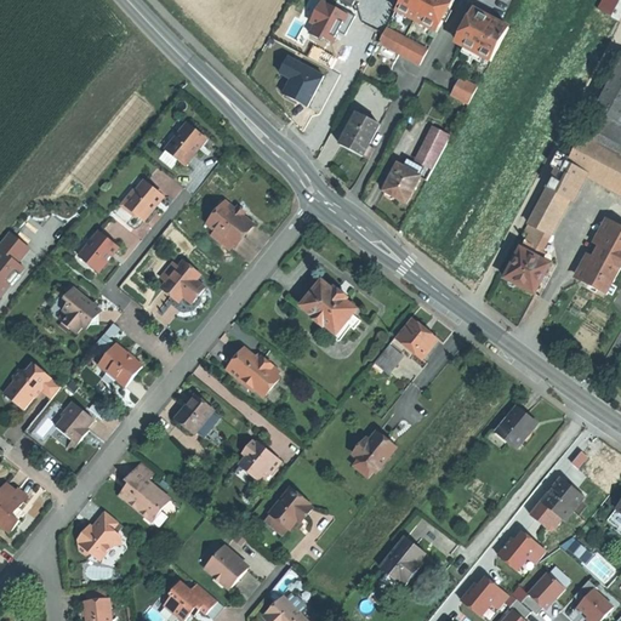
[(451,0),(402,0),(397,11),(406,16),(434,32),(443,17),(451,0)]
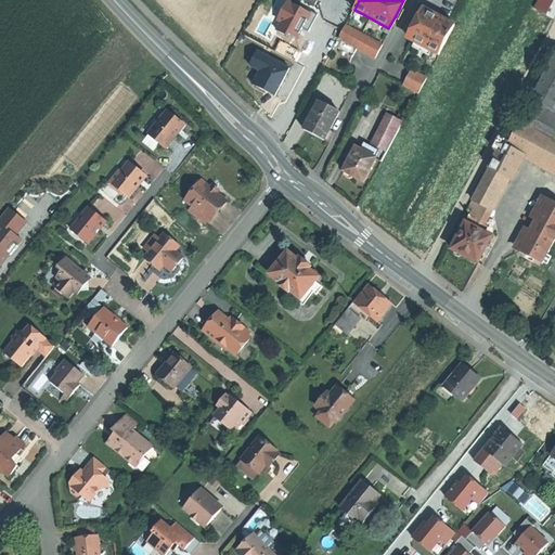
[(310,13),(287,1),(273,27),(296,39),(310,13)]
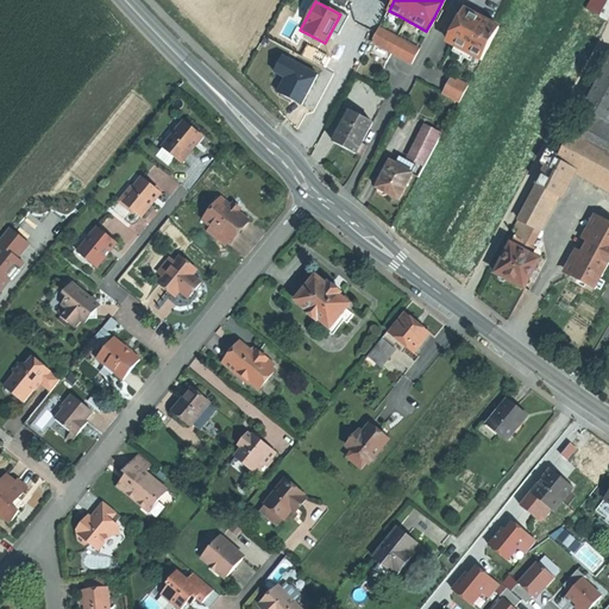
[(452,42),(484,60),(502,26),(470,10),(460,27),(452,42)]
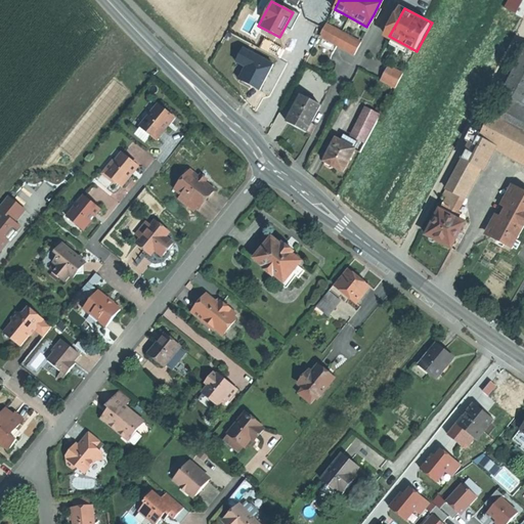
[(343,13),(335,9),(333,13),(340,18),(343,13)]
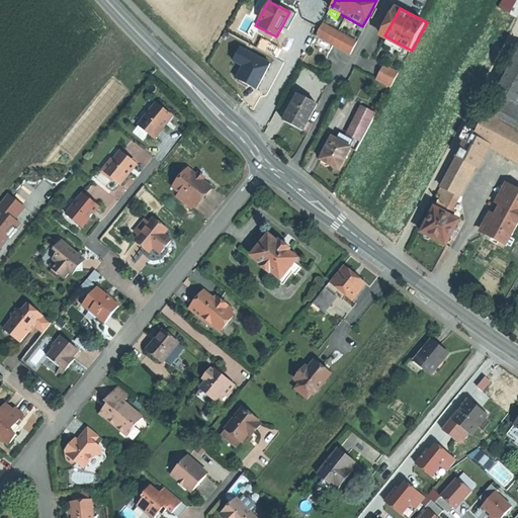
[(358,40),(324,22),(317,35),(352,54),(358,40)]
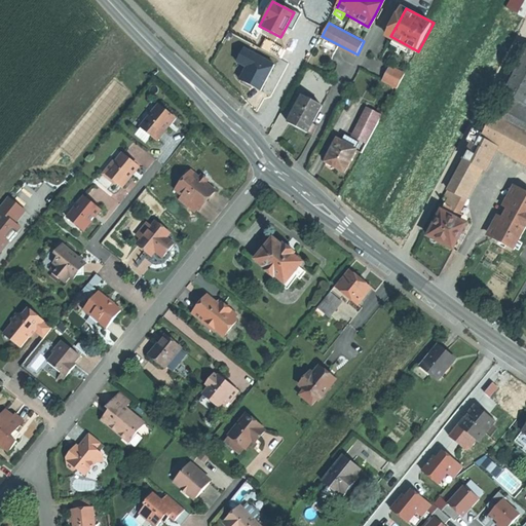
[(274,64),(243,48),(235,63),(245,67),(238,80),(260,91),(274,64)]
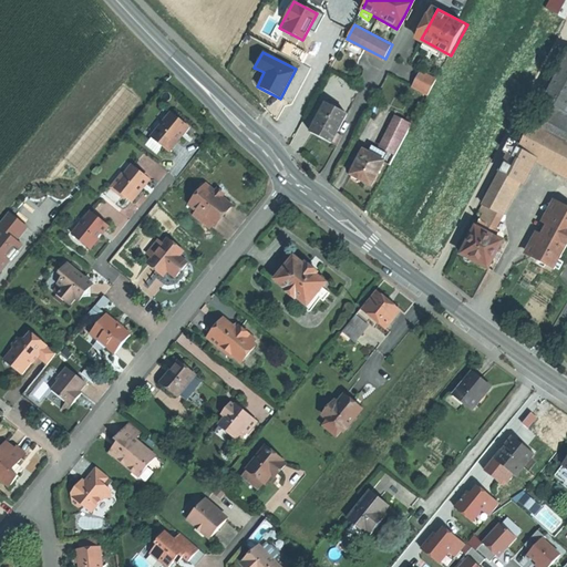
[(566,62),(546,102),(566,113),(566,62)]
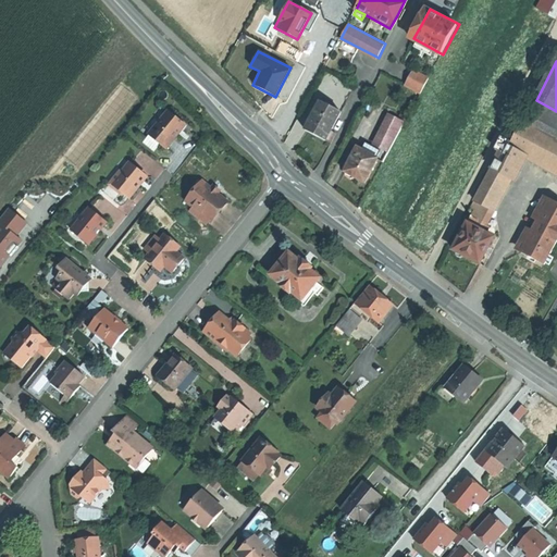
[(431,76),(416,67),(407,85),(422,94),(431,76)]
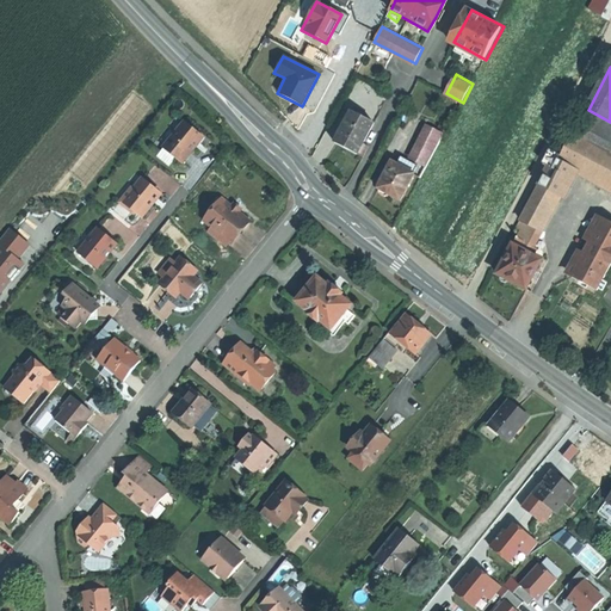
[(575,135),(610,154),(610,122),(588,110),(575,135)]
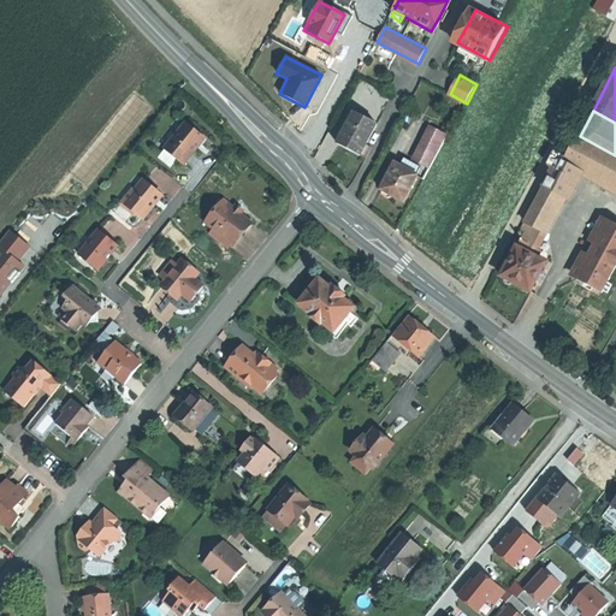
[(349,150),(359,157),(365,146),(378,124),(356,112),(337,144),(349,150)]
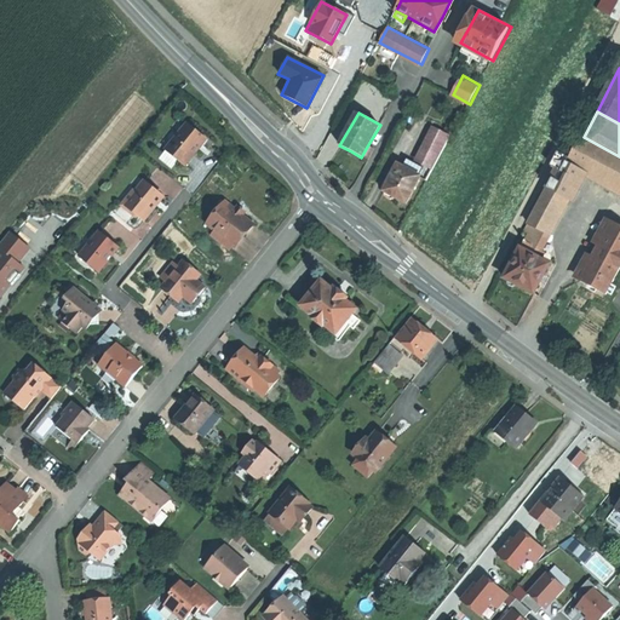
[(197,154),(208,141),(190,125),(168,150),(181,160),(187,166),(197,154)]
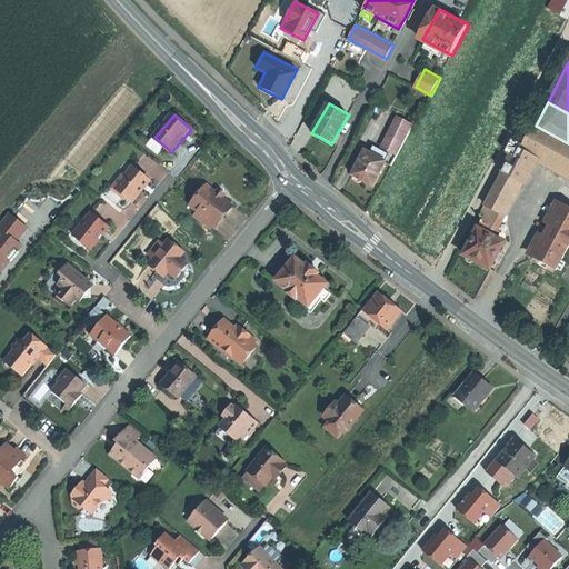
[(385,147),(399,155),(415,126),(400,118),(385,147)]
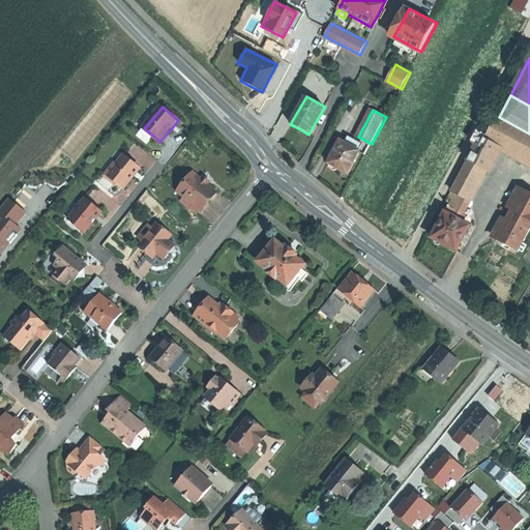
[(487,140),(499,146),(529,163),(529,134),(499,117),(487,139),(487,140)]
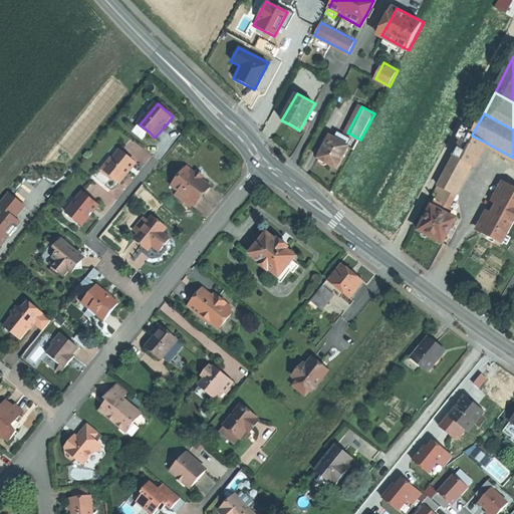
[(299,131),(305,134),(310,124),(304,121),(299,131)]
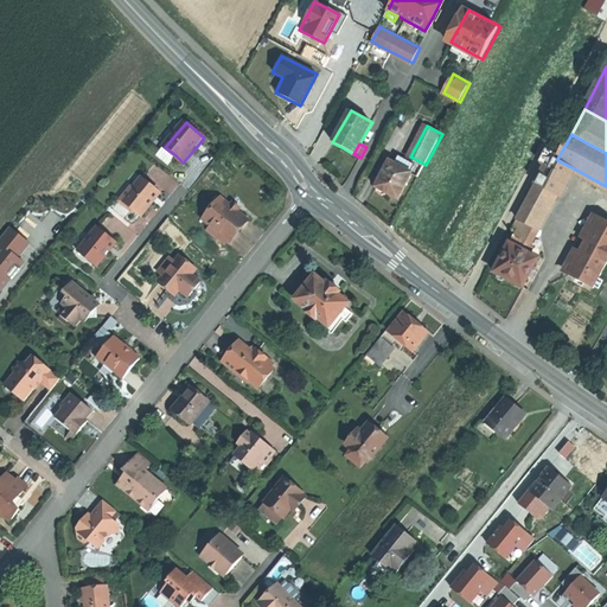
[(177,157),(165,147),(157,155),(170,166),(177,157)]
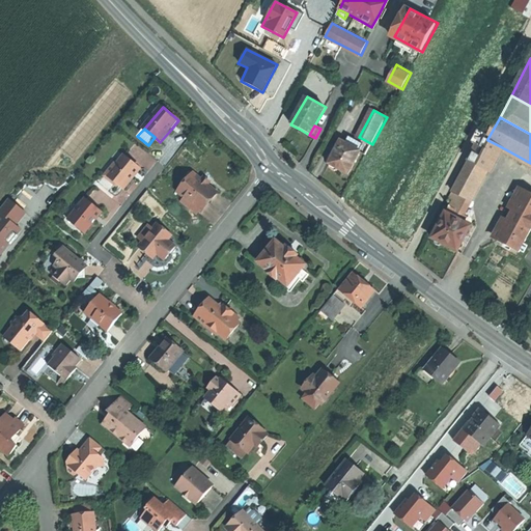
[(487,169),(500,146),(487,140),(487,139),(484,138),(472,161),(487,169)]
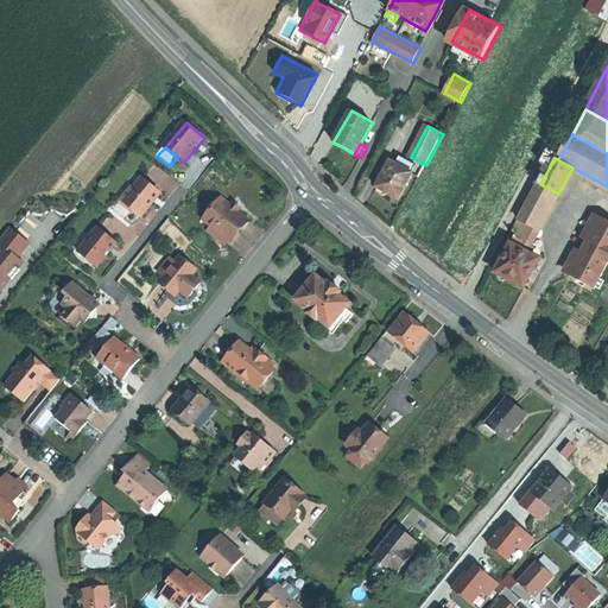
[(416,173),(406,168),(393,160),(379,187),(380,188),(391,194),(396,196),(401,200),(416,173)]
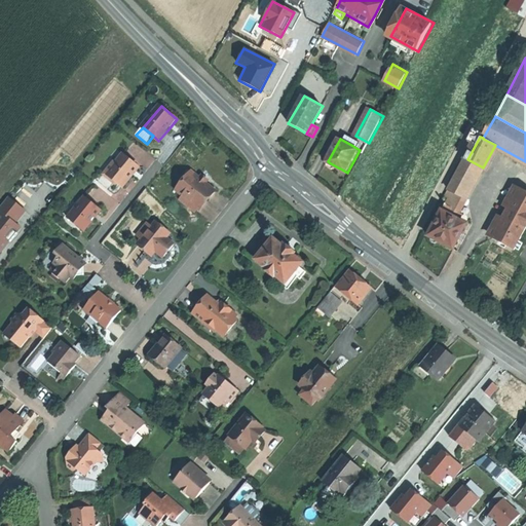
[(129,178),(138,167),(121,154),(112,165),(111,164),(103,175),(113,183),(117,183),(122,187),(129,178)]
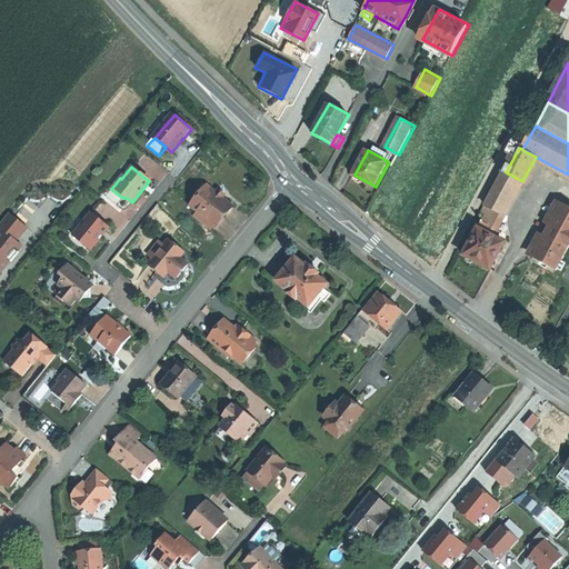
[(505,215),(522,181),(506,172),(488,206),(491,207),(501,212),(505,215)]
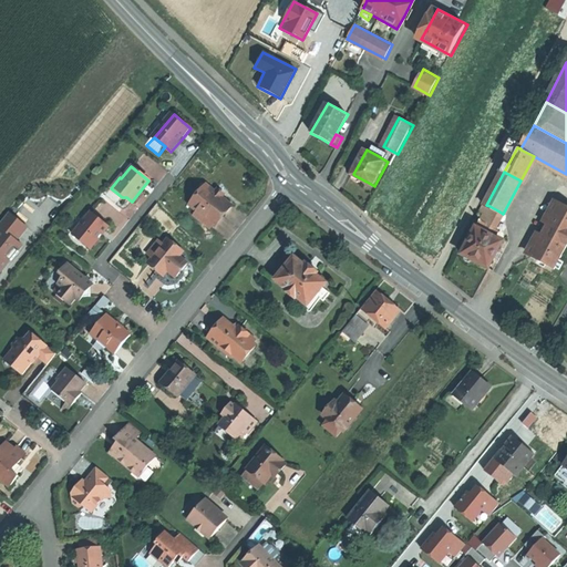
[(198,209),(215,223),(223,213),(232,203),(223,196),(225,193),(220,189),(218,193),(209,186),(194,206),(198,209)]
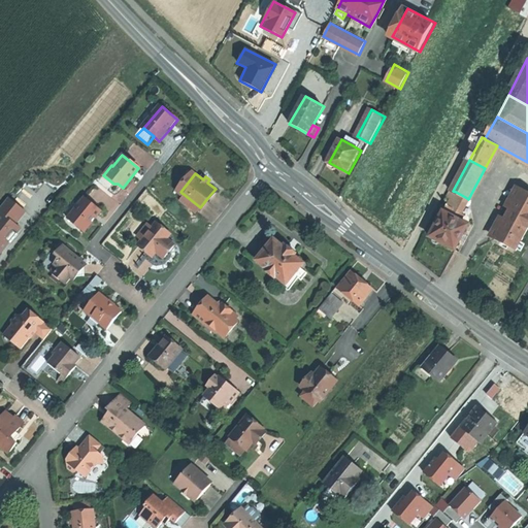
[(518,251),(527,231),(527,191),(523,189),(508,216),(496,239),(518,251)]
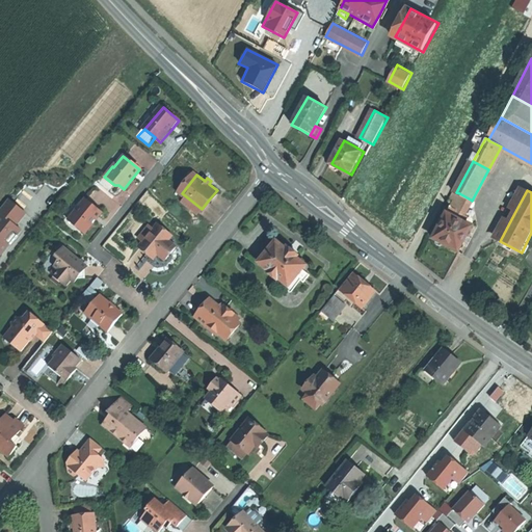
[(461,212),(469,198),(459,193),(449,213),(457,218),(461,212)]
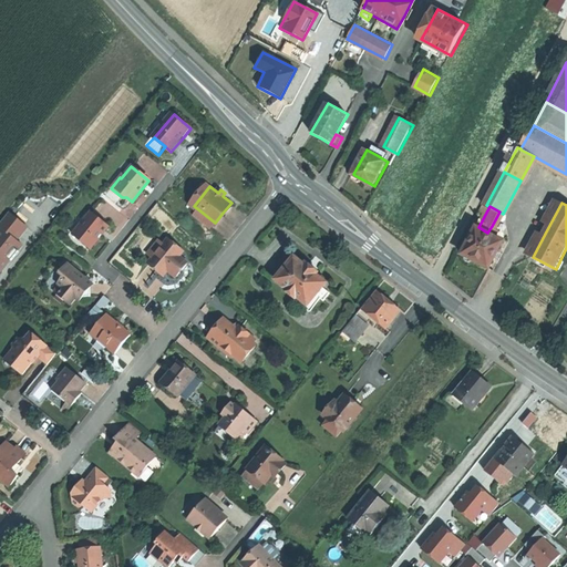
[(212,228),(215,223),(198,209),(195,215),(212,228)]
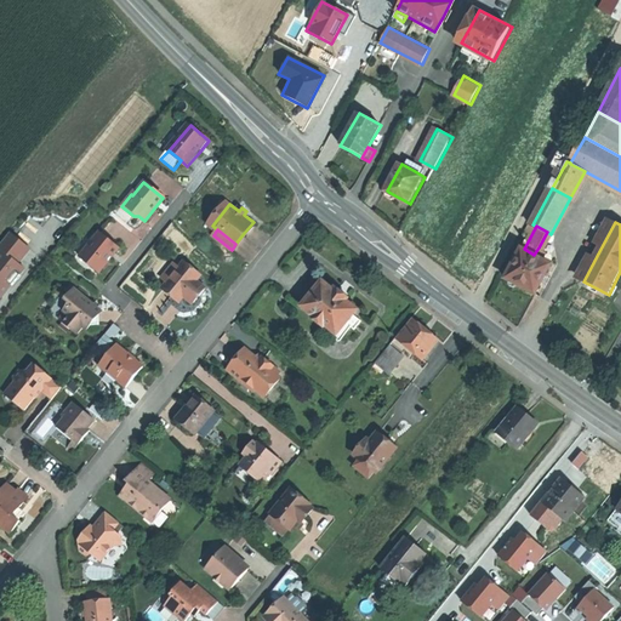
[(110,258),(120,245),(102,231),(81,256),(100,272),(110,258)]
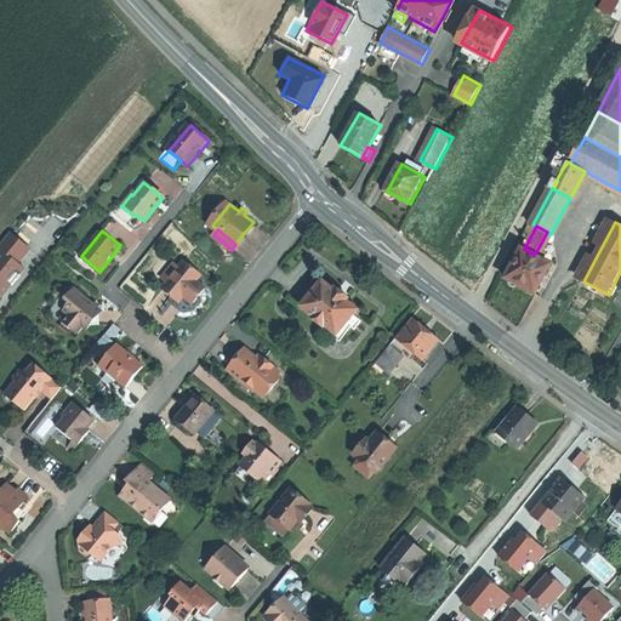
[(30,248),(11,232),(0,244),(0,246),(3,249),(0,252),(0,294),(1,296),(12,284),(13,284),(18,278),(17,277),(26,267),(18,262),(30,248)]
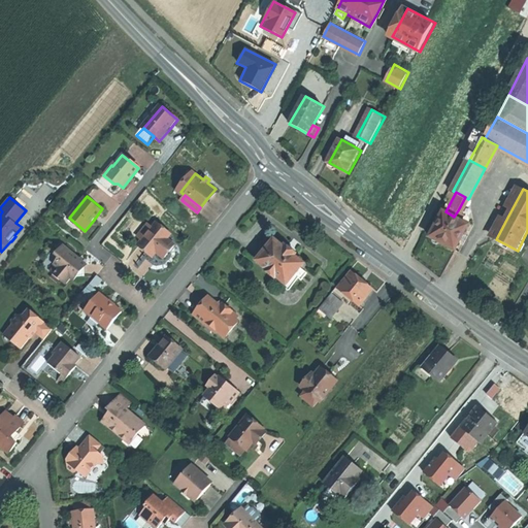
[(465,216),(458,210),(454,217),(462,221),(465,216)]
